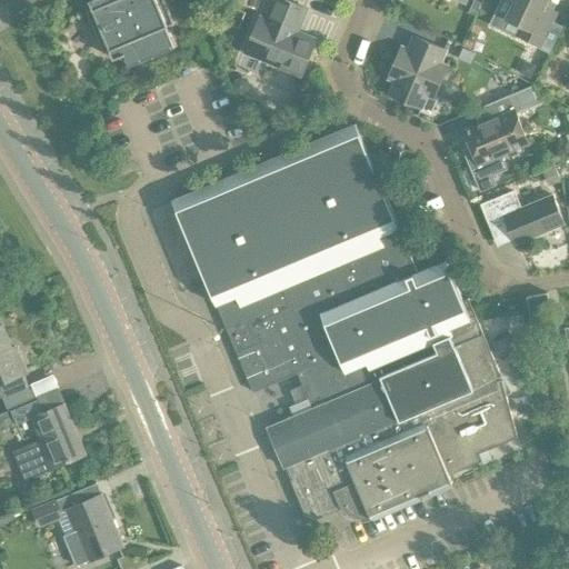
[(127,53),(132,66),(175,48),(167,28),(173,25),(163,0),(91,0),(89,1),(93,10),(87,12),(92,26),(89,28),(95,41),(98,39),(103,53),(110,51),(113,59),(127,53)]
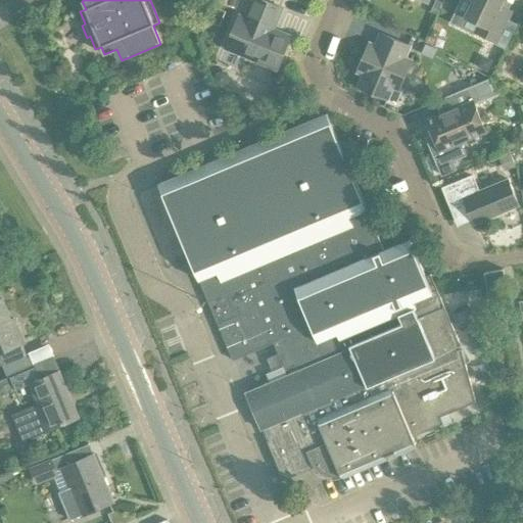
[(252,0),(245,18),(239,16),(226,49),(278,70),(291,37),(274,30),(282,9),(259,0),(252,0)]
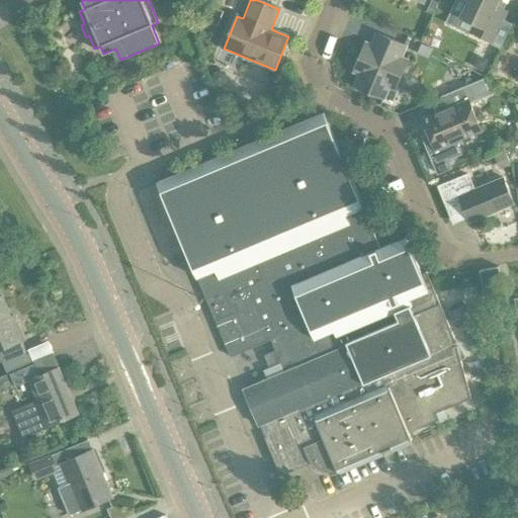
[(427,12),(433,14),(438,3),(432,0),(427,12)]
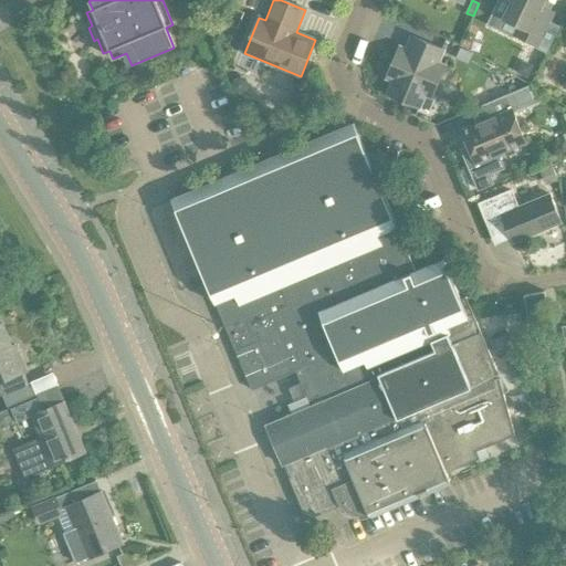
[(536,46),(548,22),(536,17),(544,0),(509,0),(513,2),(504,19),(520,27),(515,35),(536,46)]
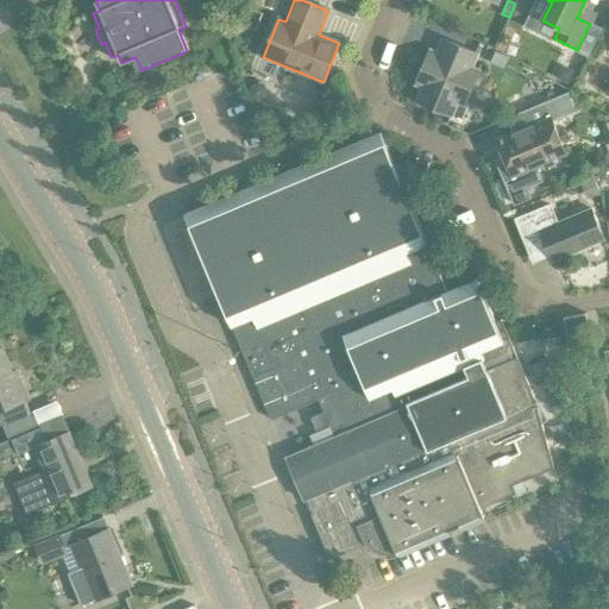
[(471,68),(477,54),(444,39),(438,55),(429,51),(415,85),(424,88),(418,102),(451,117),(457,102),(465,105),(478,71),(471,68)]
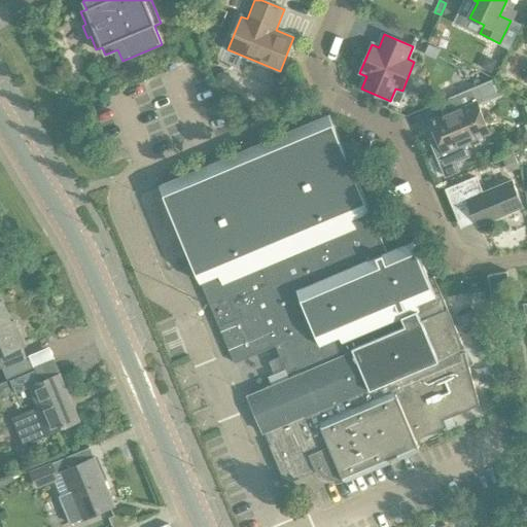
[(441,48),(429,43),(424,56),(435,61),(441,48)]
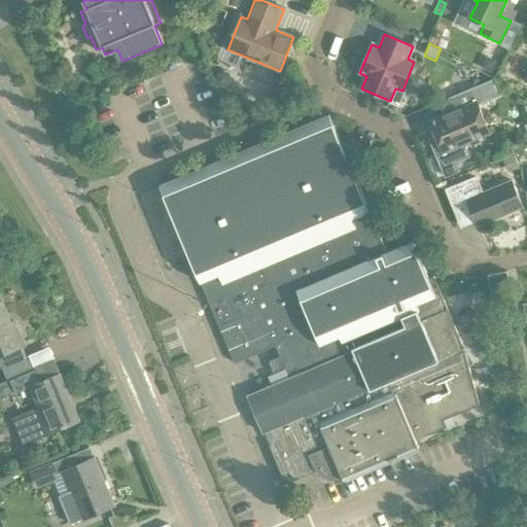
[(478,85),(482,80),(481,73),(476,70),(469,71),(465,76),(466,82),(471,88),(478,85)]
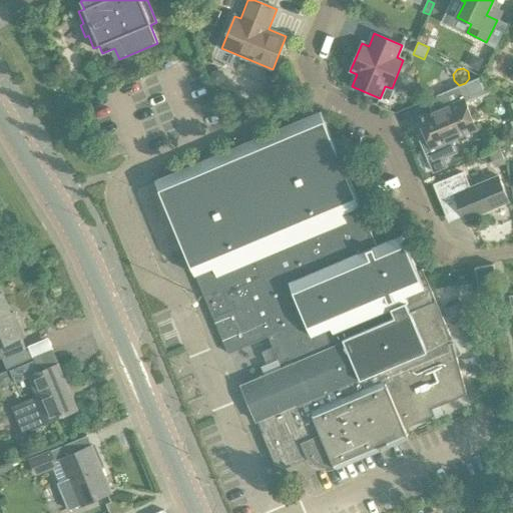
[(434,172),(447,166),(444,158),(457,152),(453,144),(455,138),(476,129),(464,102),(488,92),(481,77),(432,98),(437,110),(419,118),(425,133),(418,136),(430,164),(434,172)]
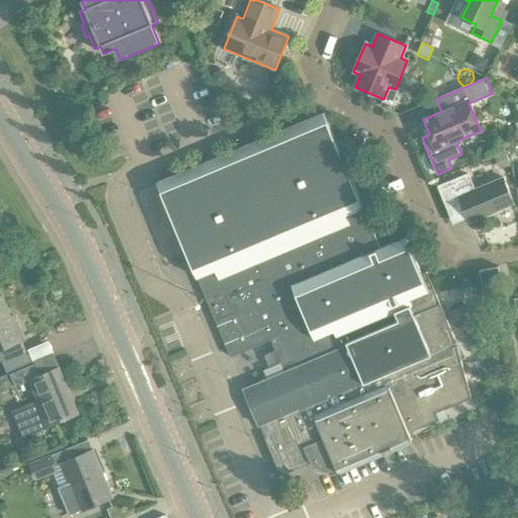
[(381,249),(363,205),(325,113),(158,183),(231,357),(271,340),(275,351),(256,358),(261,370),(280,362),(284,372),(245,389),(244,389),(245,390),(244,390),(259,424),(259,423),(260,425),(260,424),(262,423),(267,436),(265,437),(281,476),(311,462),(312,462),(315,465),(318,468),(321,470),(326,470),(330,471),(334,471),(338,469),(338,470),(339,470),(339,469),(411,438),(412,439),(413,439),(410,433),(440,420),(437,413),(472,398),(456,341),(427,272),(422,274),(407,239),(381,249)]
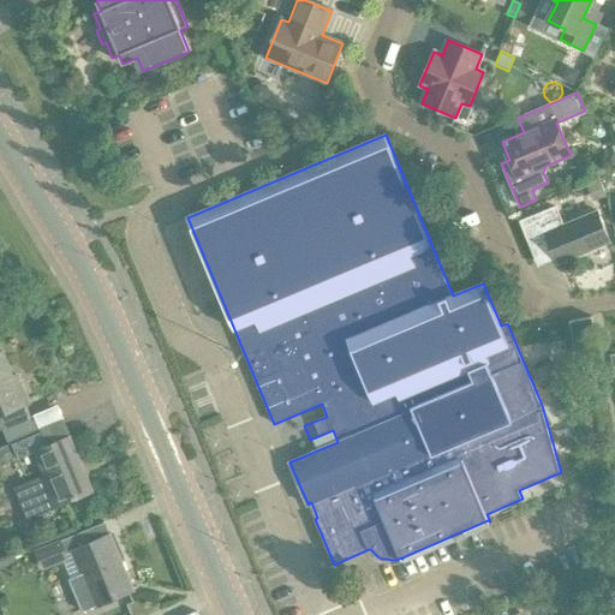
[(599,180),(603,187),(608,196),(614,190),(614,184),(609,175),(599,180)]
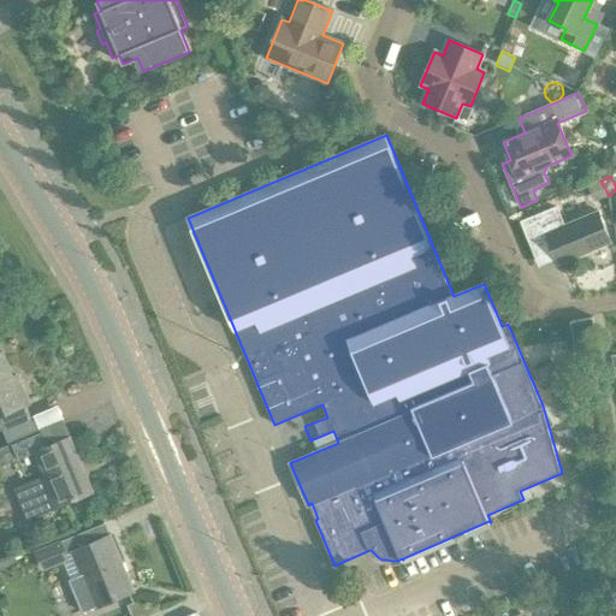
[(608,197),(604,188),(600,181),(600,179),(587,184),(594,202),(608,197)]
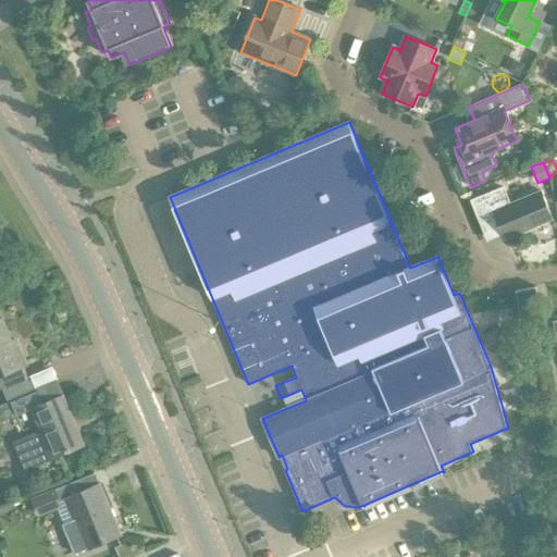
[(503,188),(472,201),(487,238),(499,233),(504,235),(505,238),(552,220),(541,192),(509,205),(503,188)]
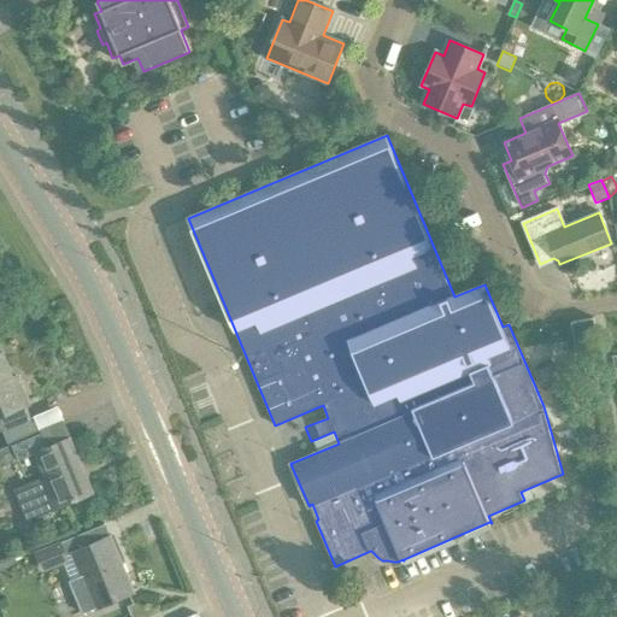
[(571,322),(575,341),(598,338),(593,317),(571,322)]
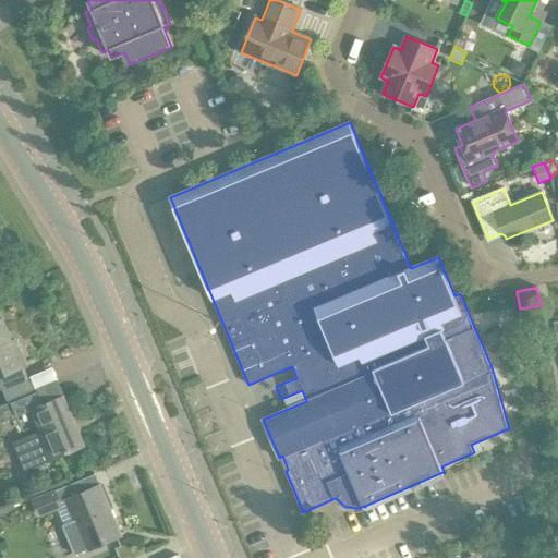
[(17,383),(13,372),(26,366),(15,340),(12,342),(2,319),(0,319),(0,390),(2,389),(17,383)]
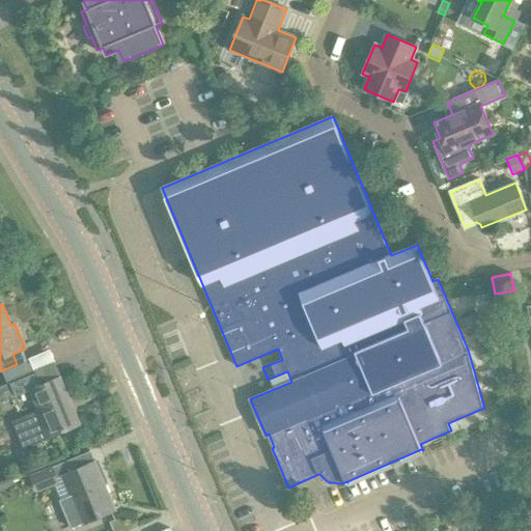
[(2,370),(7,382),(34,370),(29,358),(17,364),(2,370)]
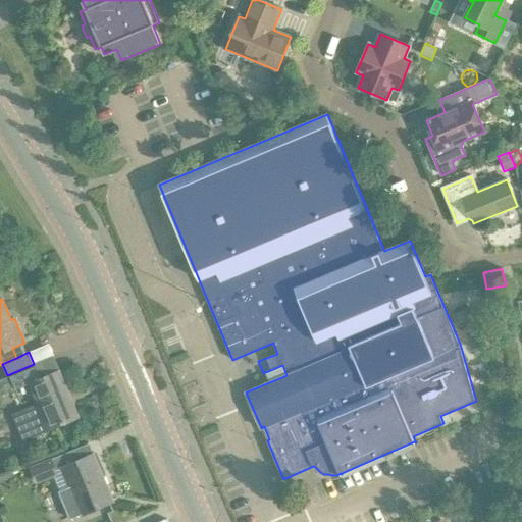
[(9,376),(0,380),(0,383),(4,395),(15,389),(31,383),(39,404),(13,415),(23,439),(79,417),(59,371),(40,379),(35,367),(10,377),(9,376)]
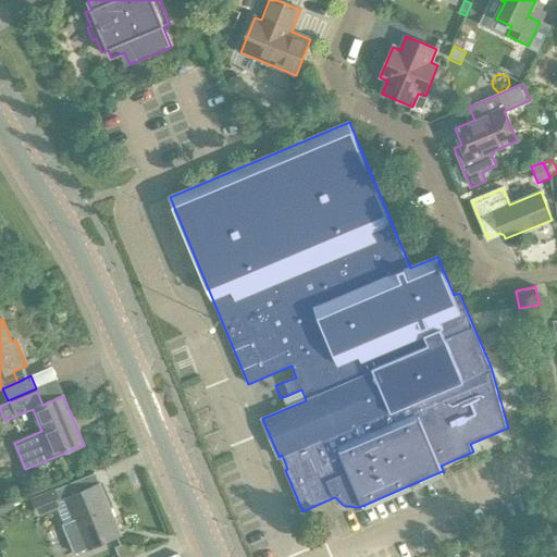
[(95,473),(57,490),(61,502),(65,499),(74,519),(62,524),(75,554),(86,549),(121,535),(95,473)]
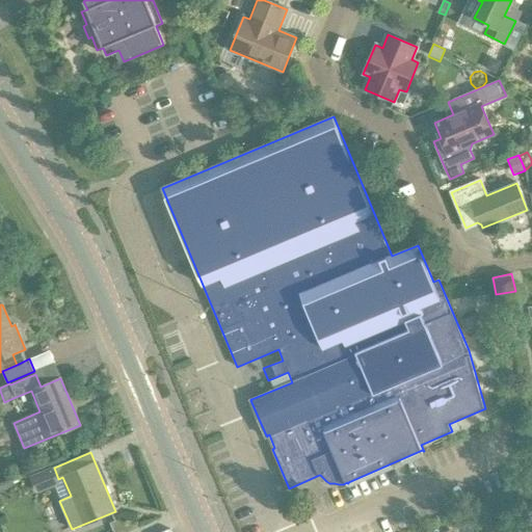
[(36,494),(60,483),(52,467),(30,476),(36,494)]
